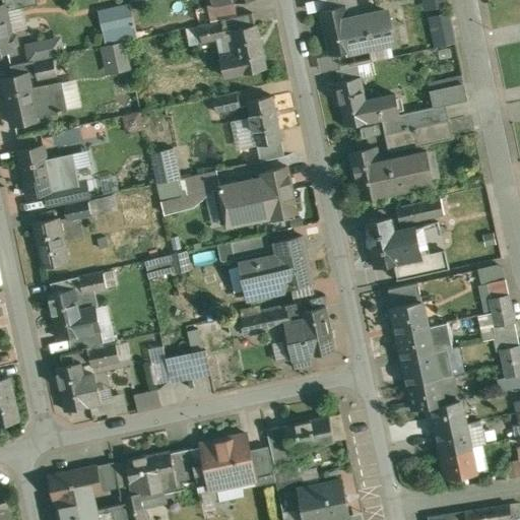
[(38,0),(3,0),(4,4),(5,4),(7,10),(39,3),(38,0)]
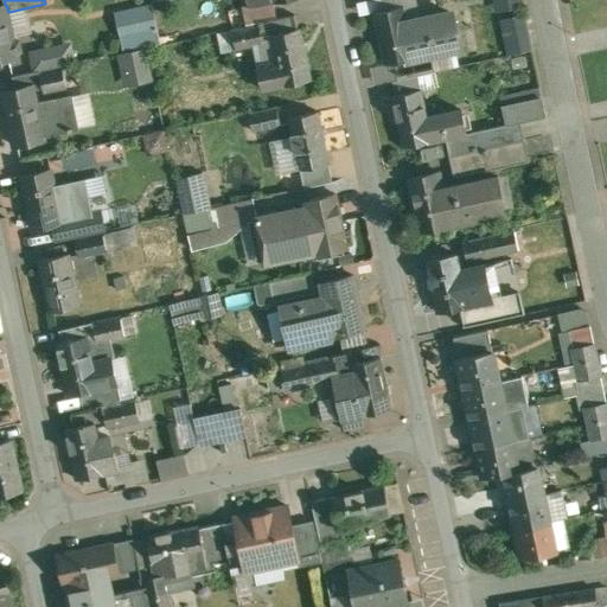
[(491,0),(494,11),(523,4),(521,0),(491,0)]
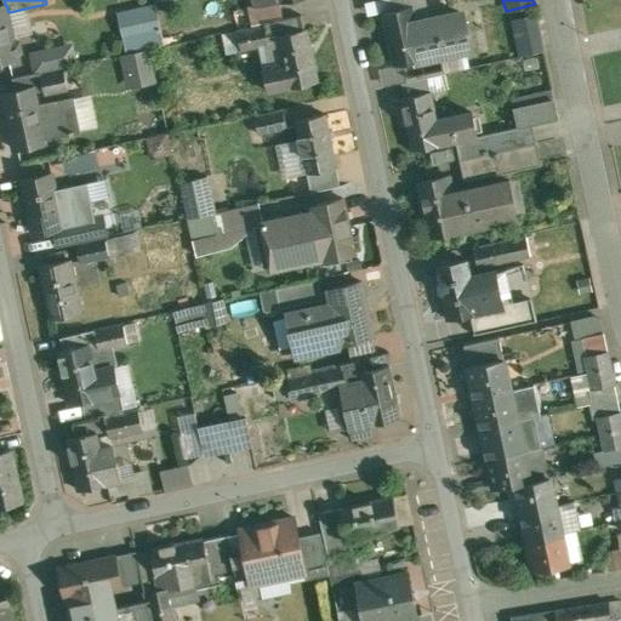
[(283,1),(257,6),(250,7),(255,27),(265,24),(286,20),(283,1)]
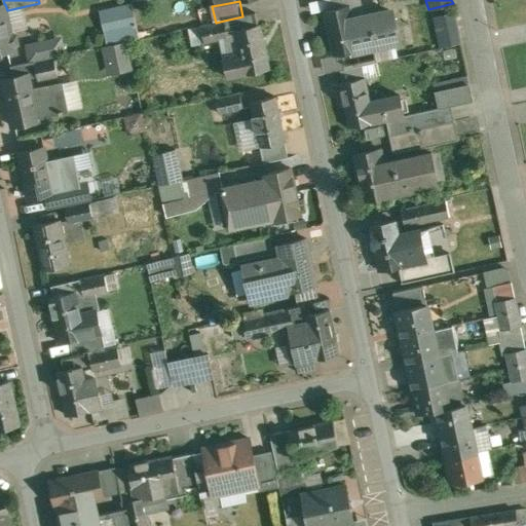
[(4,4),(0,4),(0,51),(15,48),(7,10),(5,4),(4,4)]
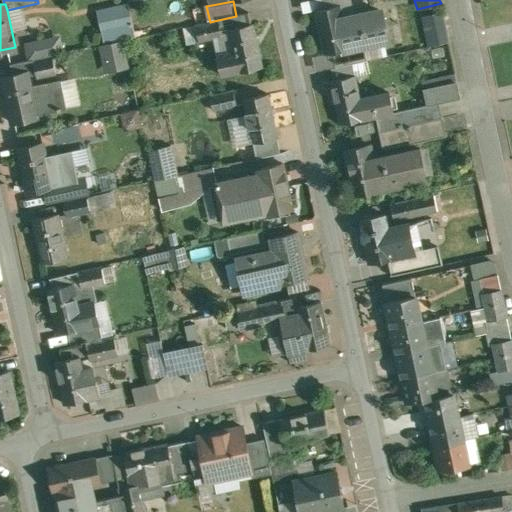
[(133,35),(127,5),(96,11),(103,42),(133,35)]
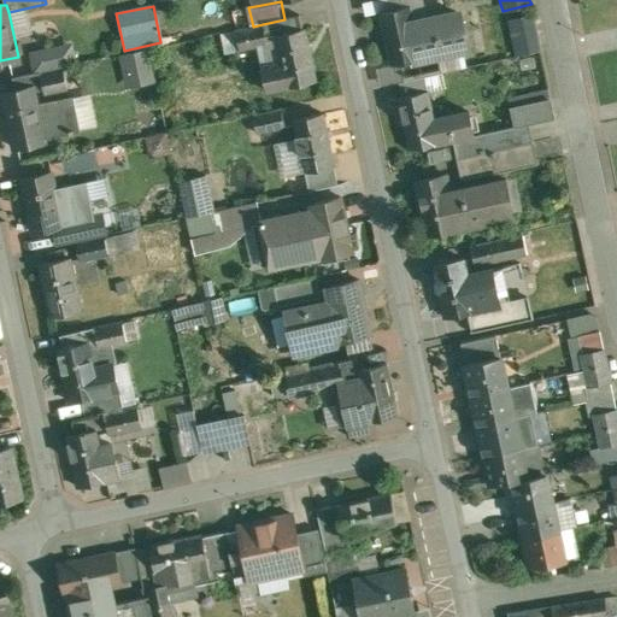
[(412,7),(382,13),(393,65),(403,64),(423,59),(416,23),(412,7)]
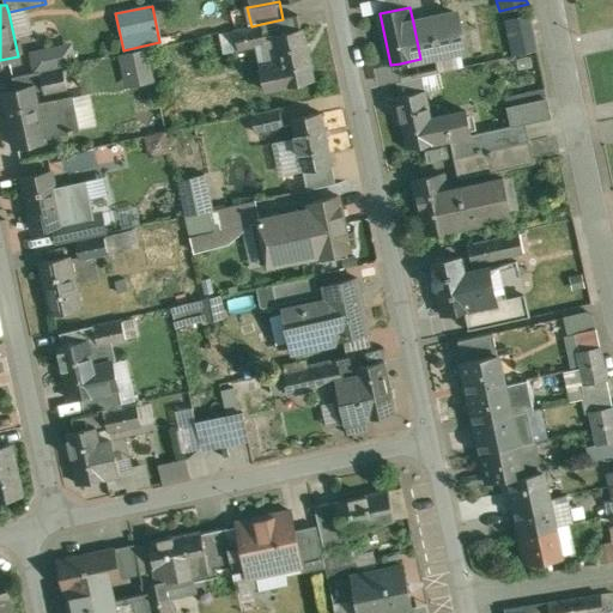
[(456,14),(413,23),(420,59),(437,55),(463,49),(456,14)]
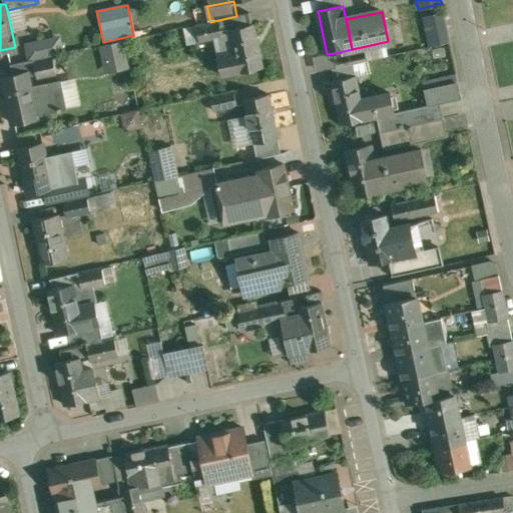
[(448,42),(444,12),(422,16),(426,46),(448,42)]
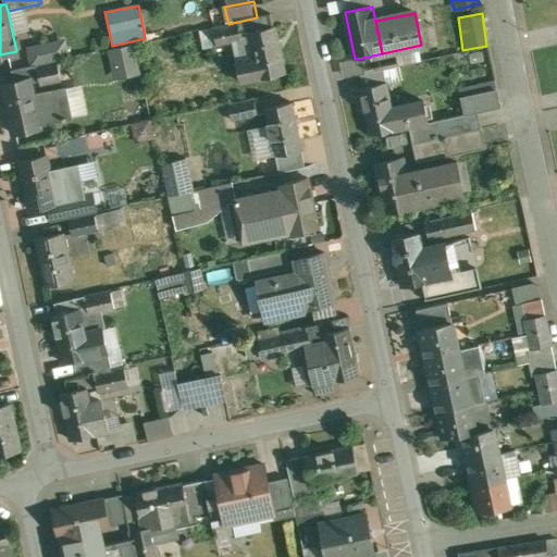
[(257,17),(237,22),(237,24),(239,23),(243,38),(251,36),(251,33),(274,27),(271,14),(257,17)]
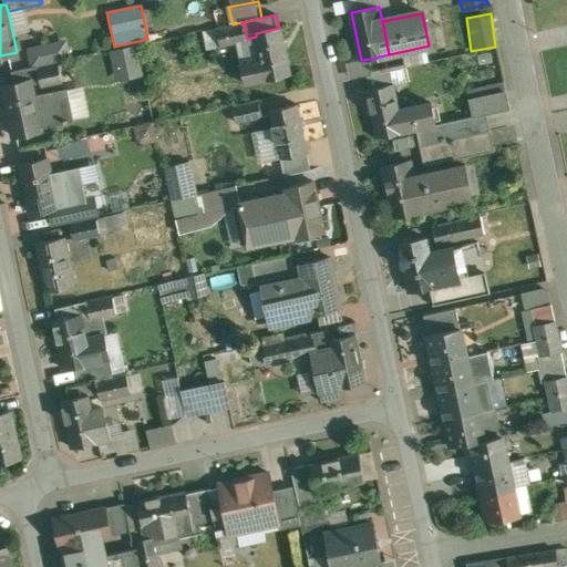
[(241,24),(217,30),(222,45),(238,42),(247,40),(247,39),(244,23),(241,24)]
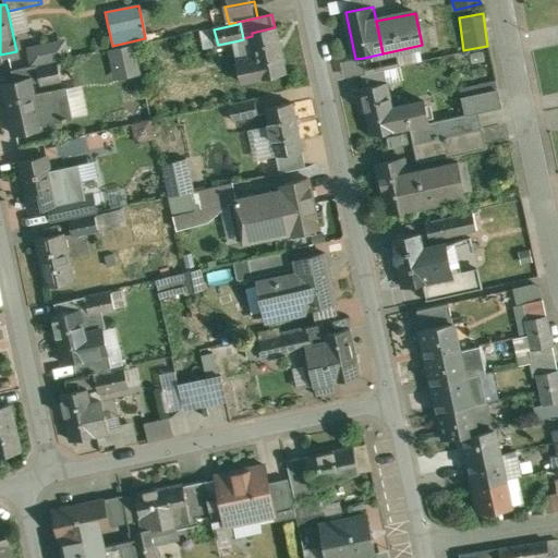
[(275,27),(252,33),(252,36),(243,38),(243,39),(234,41),(242,82),(261,79),(287,73),(277,27),(275,27)]
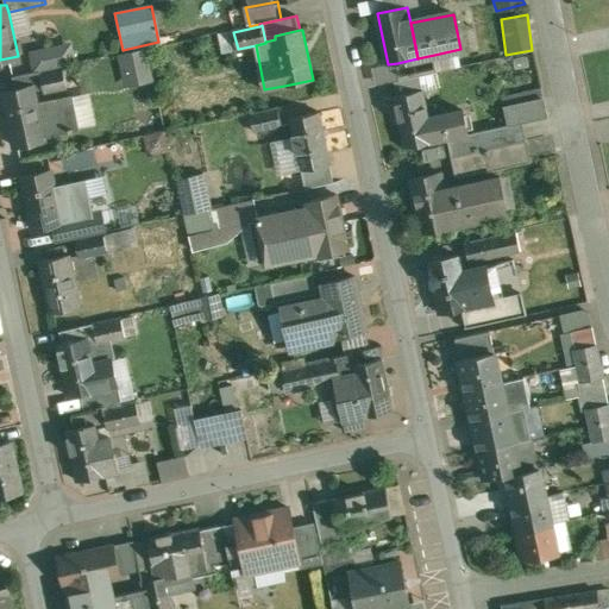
[(233,32),(220,35),(224,52),(238,49),(233,32)]
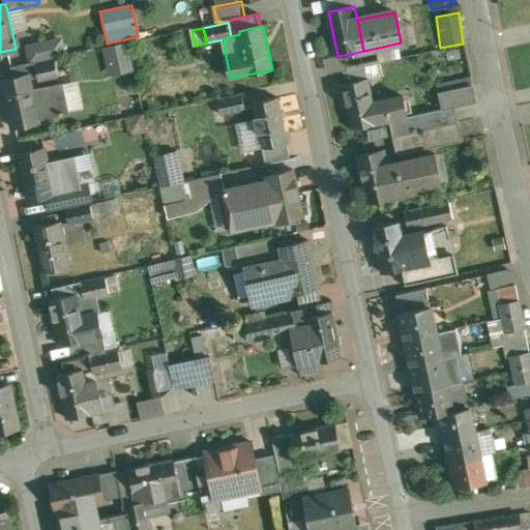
[(62,37),(26,46),(29,61),(65,54),(62,37)]
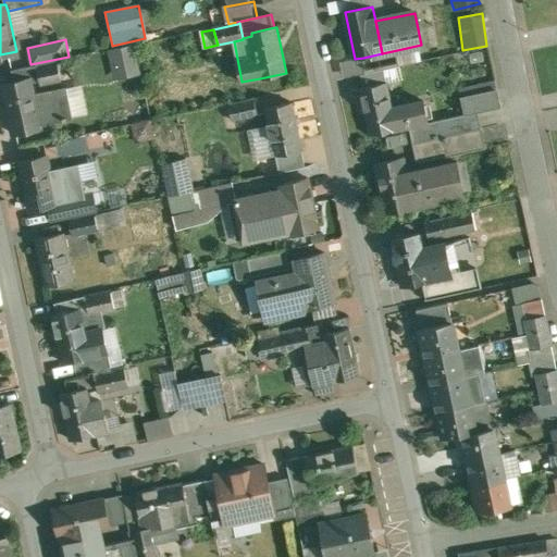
[(133,47),(109,51),(114,78),(138,73),(133,47)]
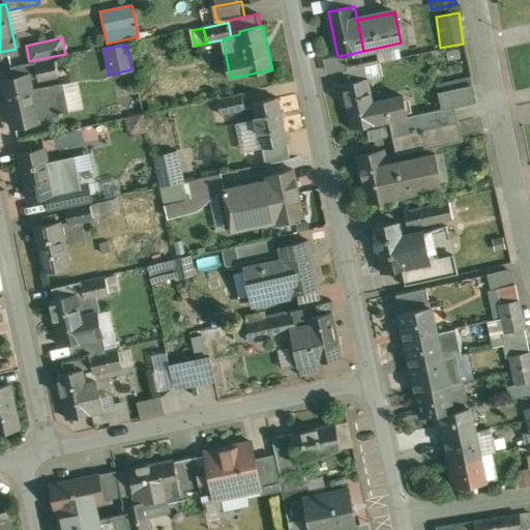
[(363,51),(346,55),(349,69),(365,66),(382,62),(378,48),(363,51)]
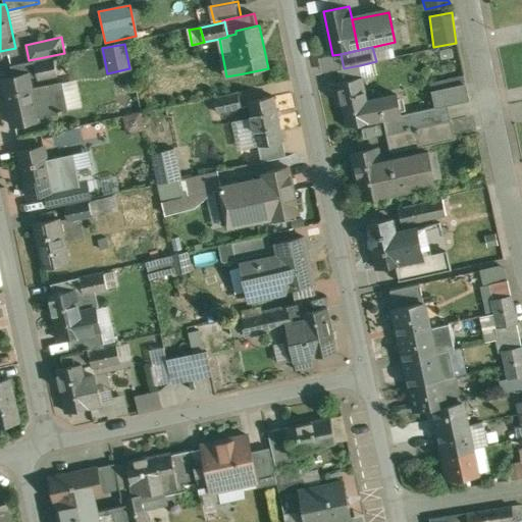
[(55,58),(36,62),(36,60),(12,65),(14,77),(30,74),(30,77),(39,75),(40,79),(58,74),(55,58)]
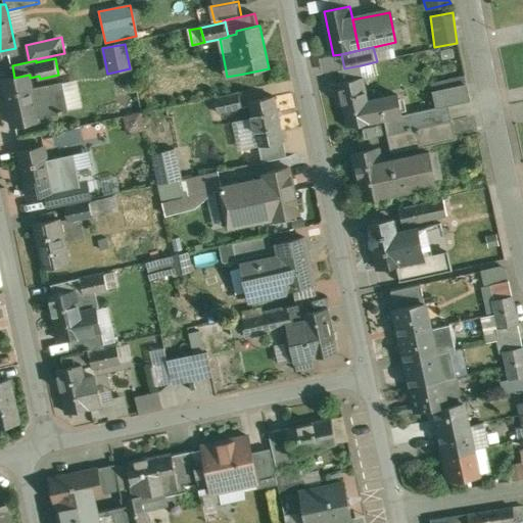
[(344,68),(339,69),(341,83),(338,84),(348,127),(385,119),(402,114),(398,95),(369,102),(361,65),(344,68)]
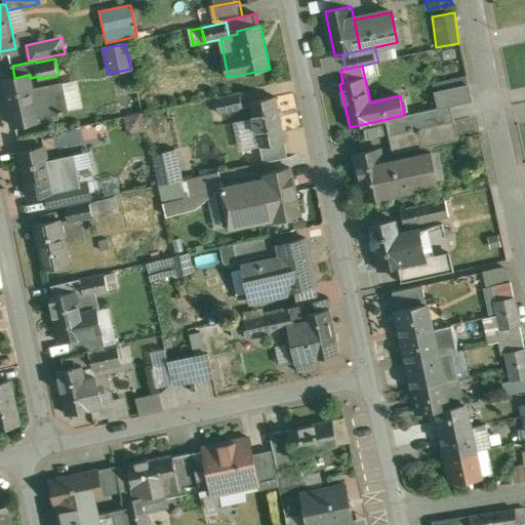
[(14,78),(4,80),(13,124),(39,119),(39,118),(70,112),(64,82),(32,88),(30,78),(30,75),(14,78)]
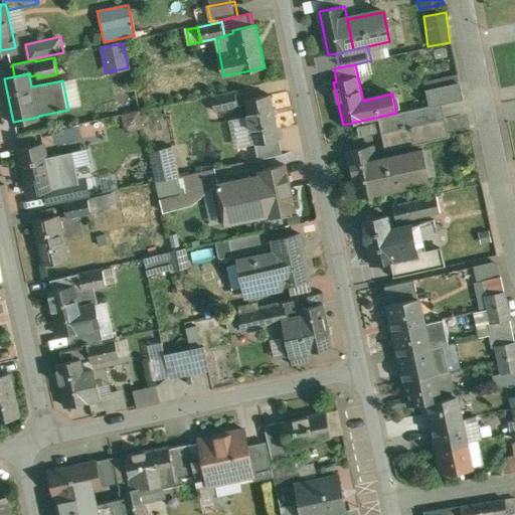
[(235,93),(213,98),(216,111),(238,106),(235,93)]
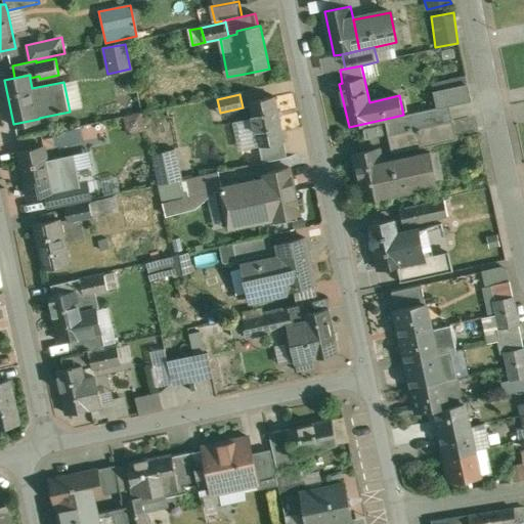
[(275,97),(251,102),(260,145),(263,144),(285,140),(275,97)]
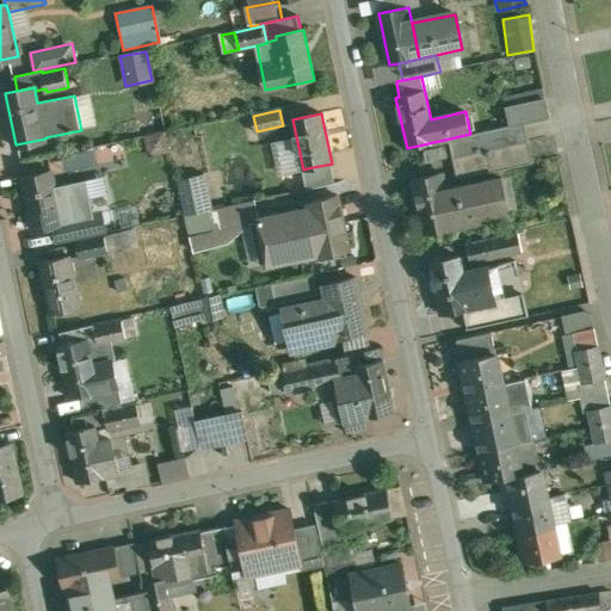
[(253,116),(244,117),(247,134),(257,131),(253,116)]
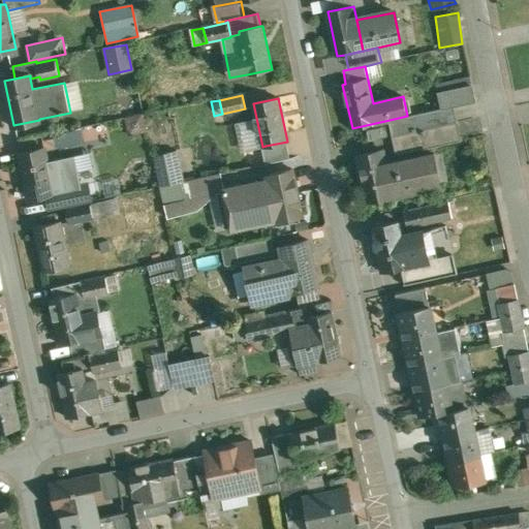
[(407,116),(390,120),(393,136),(458,122),(455,105),(407,116)]
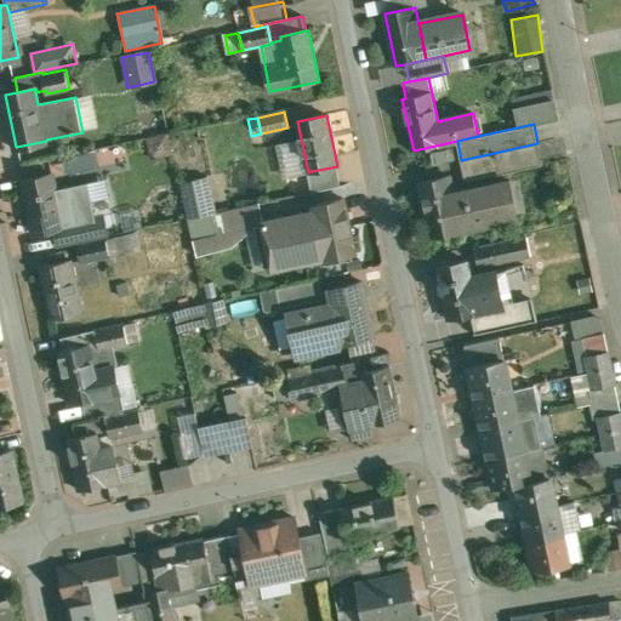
[(537,143),(461,160),(466,181),(542,165),(539,146),(537,143)]
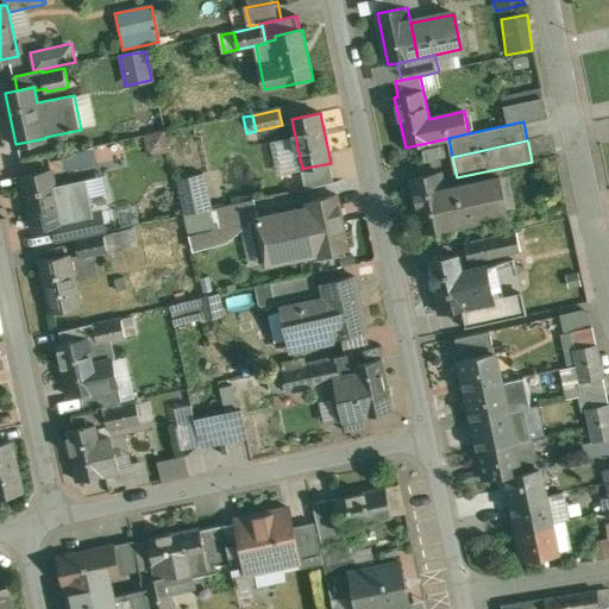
[(85,152),(57,157),(61,174),(88,168),(85,152)]
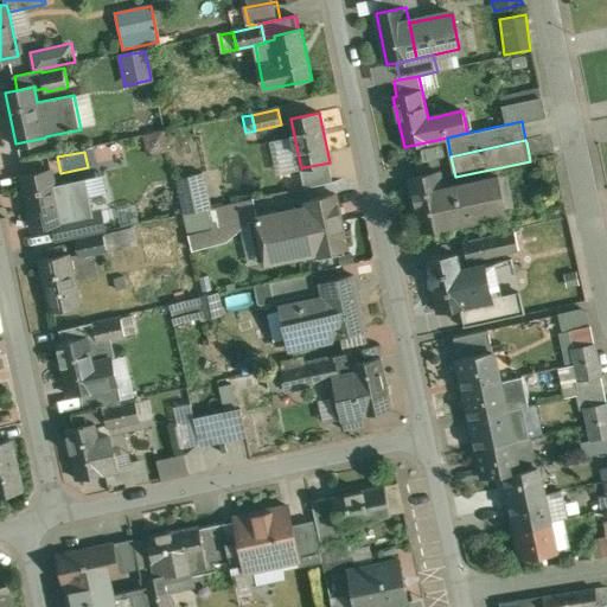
[(330,163),(305,167),(308,181),(332,177),(330,163)]
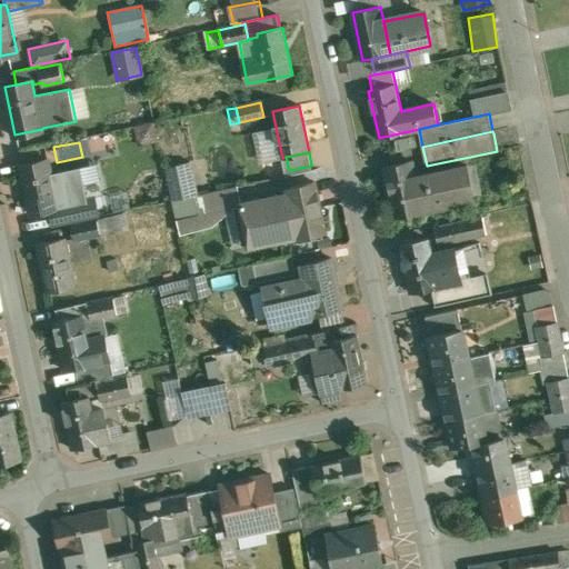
[(48,160),(21,166),(31,213),(51,210),(59,208),(58,206),(48,160)]
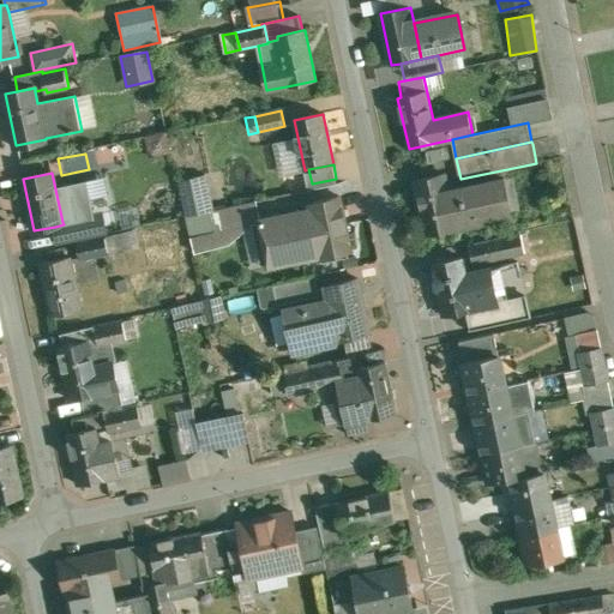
[(505,179),(450,191),(446,175),(416,182),(426,233),(513,215),(505,179)]
